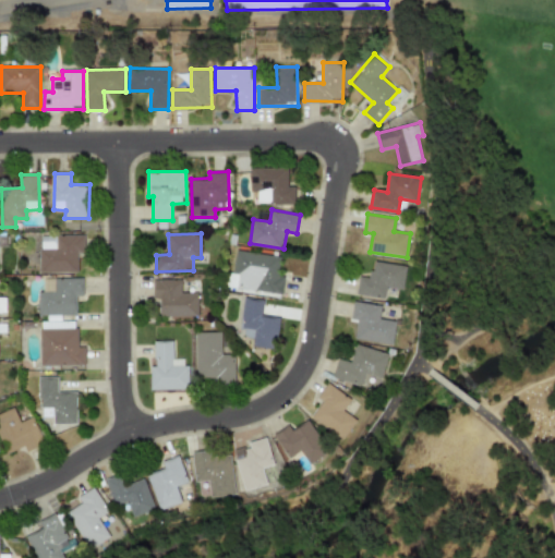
[(80,271),(80,253),(85,253),(85,234),(41,234),(40,271),(80,271)]
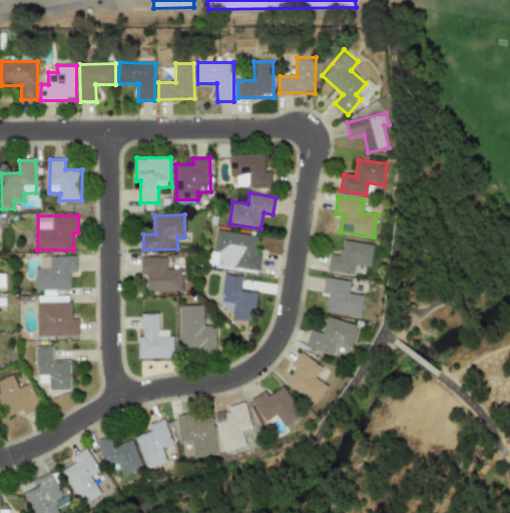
[(259,235),(217,229),(214,254),(210,253),(209,263),(261,270),(263,254),(257,253),(259,235)]
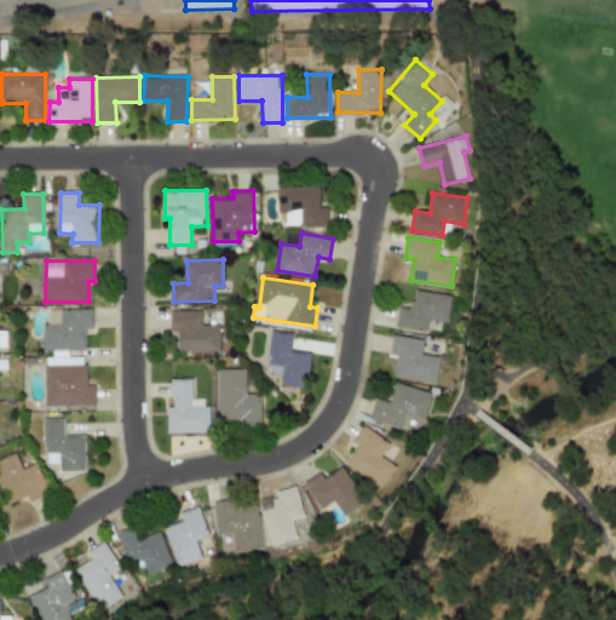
[(401,306),(397,327),(429,332),(430,319),(449,322),(453,296),(415,291),(413,309),(401,306)]
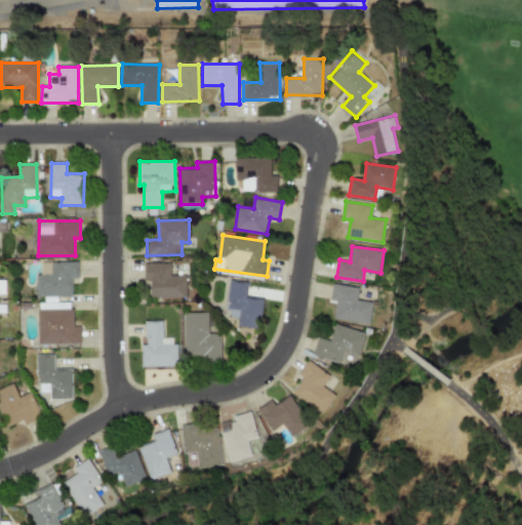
[(79,261),(52,261),(52,275),(37,275),(38,296),(74,295),(73,278),(79,278),(79,261)]
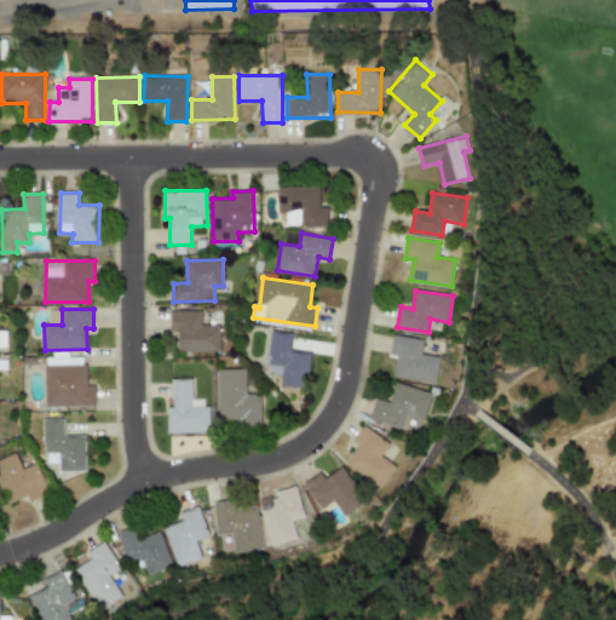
[(180,351),(222,351),(222,326),(202,326),(202,311),(172,310),(171,331),(180,331),(180,351)]
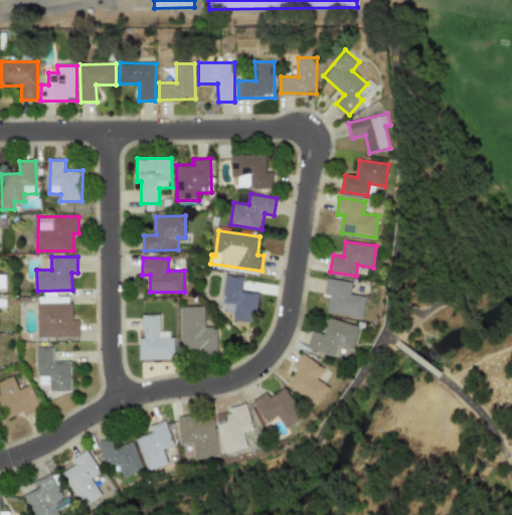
[(259,294),(242,291),(244,278),(226,275),(223,303),(236,305),(234,319),(256,322),(259,294)]
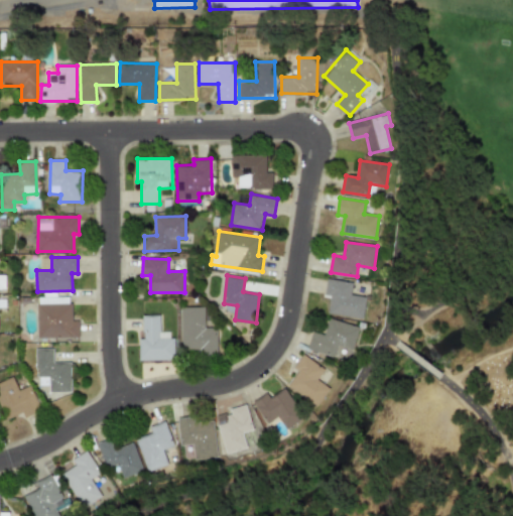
[(364,317),(367,296),(352,295),(354,282),(328,279),(326,295),(332,296),(330,314),(364,317)]
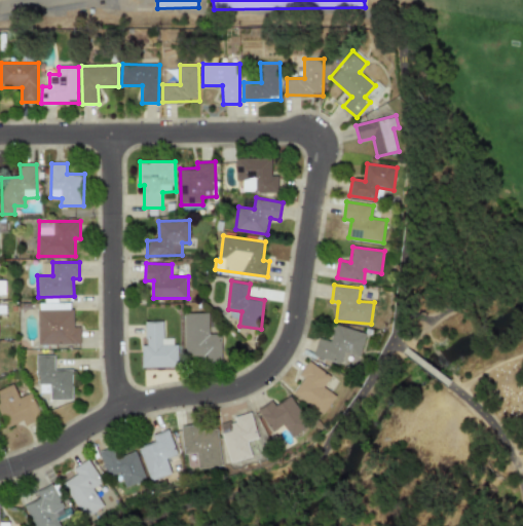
[(81,344),(81,327),(74,328),(74,302),(39,303),(40,344),(81,344)]
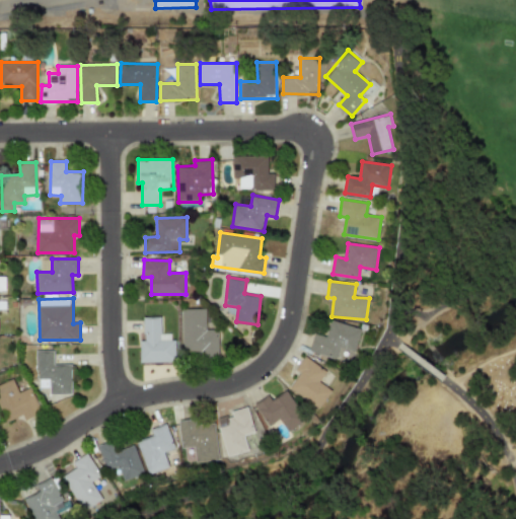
[(183,309),(185,352),(203,352),(203,358),(221,357),(220,329),(208,330),(207,309),(183,309)]
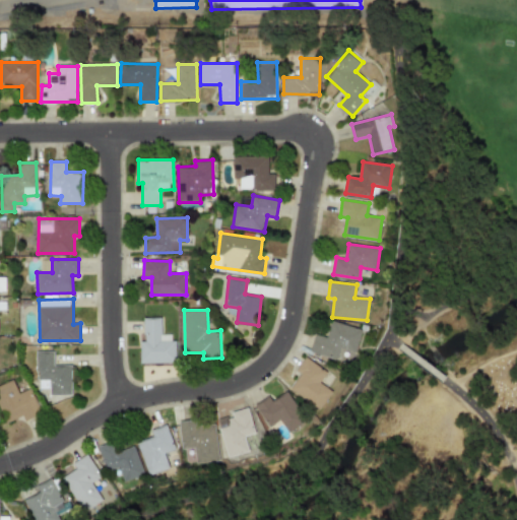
[(141,364),(177,363),(177,340),(164,340),(163,318),(145,318),(145,341),(141,341),(141,364)]
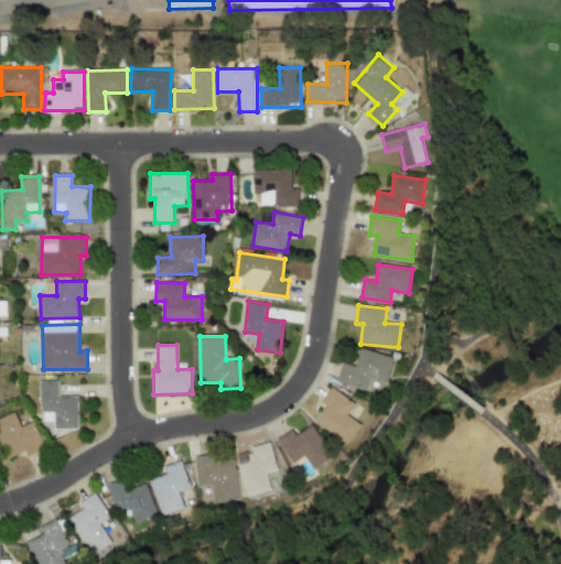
[(394,357),(360,348),(356,366),(343,362),(337,382),(368,390),(370,379),(387,383),(394,357)]
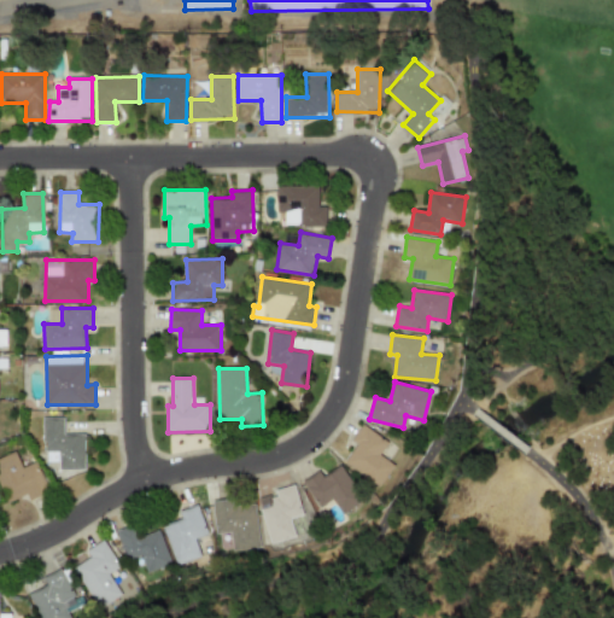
[(86,433),(65,435),(65,418),(44,418),(45,452),(59,452),(60,470),(87,470),(86,433)]
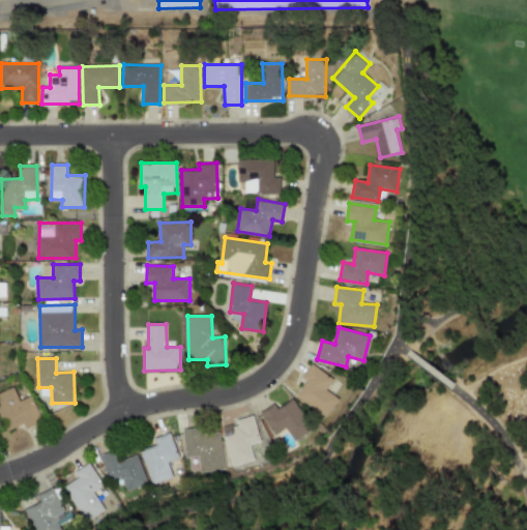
[(340,398),(327,390),(334,378),(312,364),(303,378),(306,381),(297,398),(328,416),(340,398)]
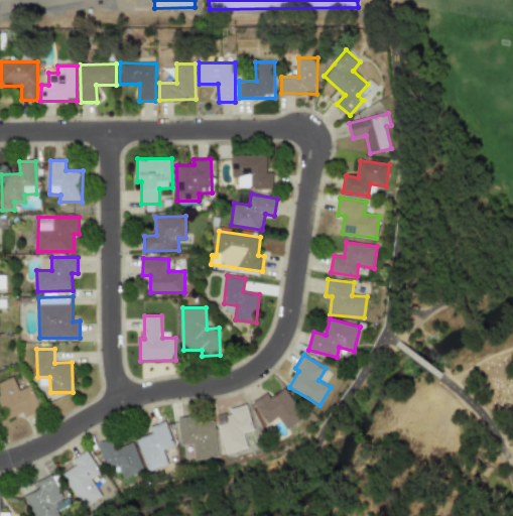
[(0,382),(0,398),(8,419),(24,413),(26,417),(42,411),(32,385),(19,390),(14,377),(0,382)]
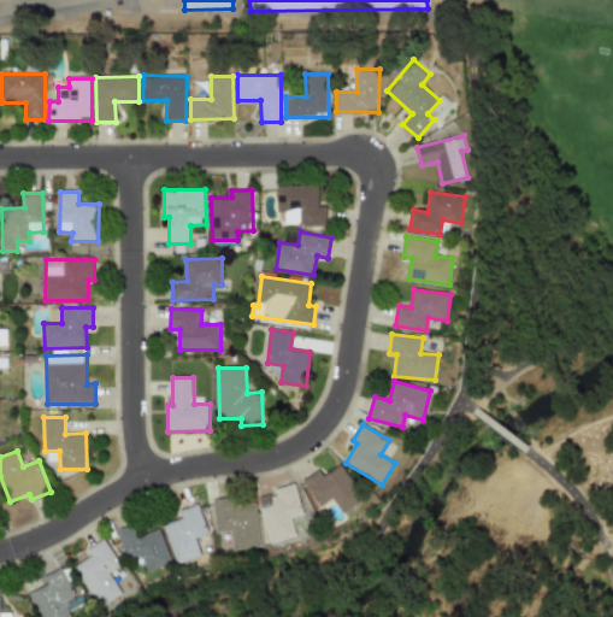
[(324,475),(322,471),(305,479),(318,507),(335,499),(341,512),(363,501),(346,464),(324,475)]
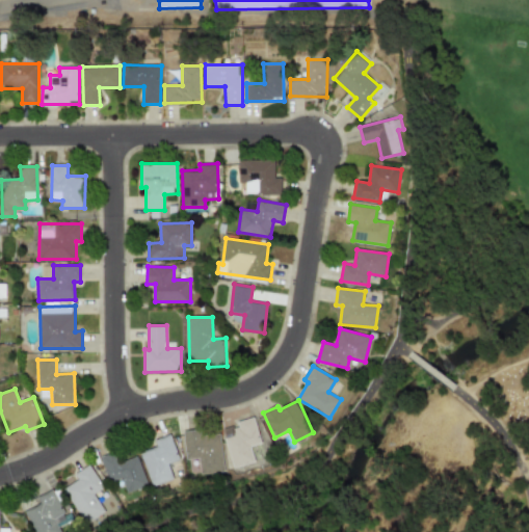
[(238,422),(239,426),(223,430),(234,468),(256,461),(252,446),(262,444),(256,417),(238,422)]
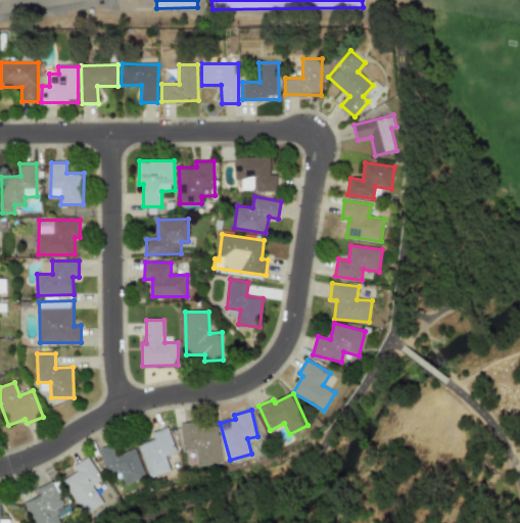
[(198,465),(221,464),(218,427),(198,428),(197,423),(182,424),(183,452),(197,450),(198,465)]
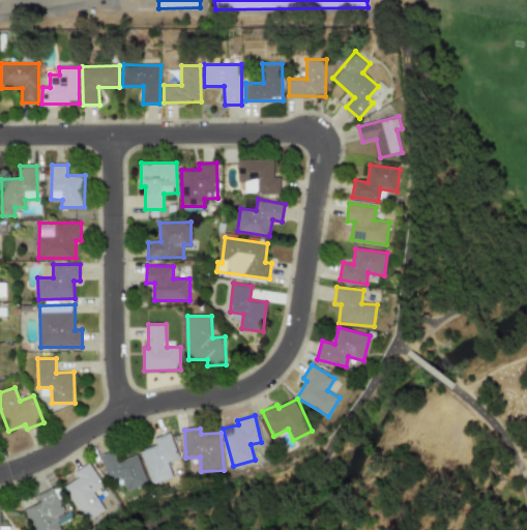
[(174,477),(169,462),(180,458),(171,433),(155,439),(157,445),(141,451),(152,484),(174,477)]
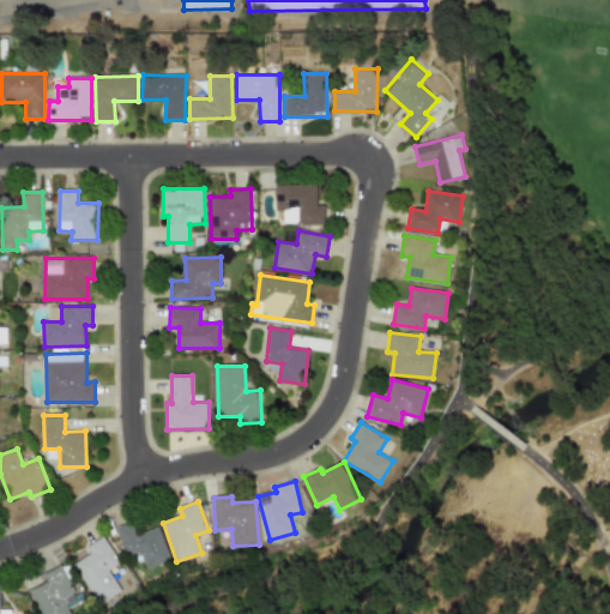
[(116,528),(127,558),(140,553),(148,570),(171,560),(159,527),(137,535),(132,522),(116,528)]
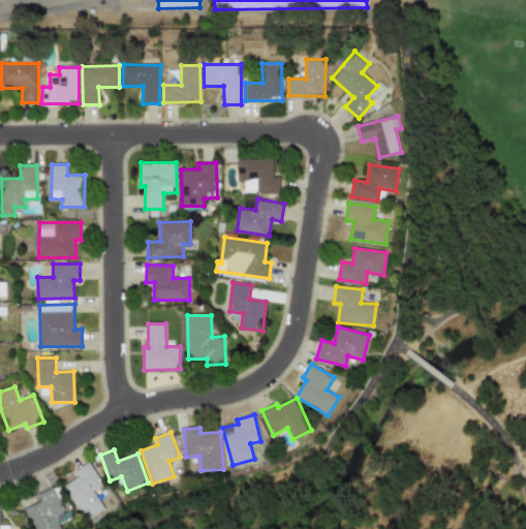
[(75,470),(79,477),(64,486),(86,521),(105,509),(95,491),(104,486),(90,462),(75,470)]
